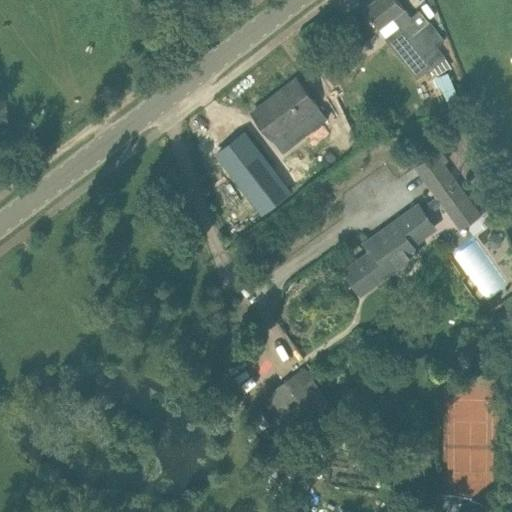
[(404,8),(405,7),(402,4),(399,0),(374,0),(364,8),(387,37),(400,27),(432,66),(445,58),(430,38),(438,32),(420,10),(411,16),(404,8)]
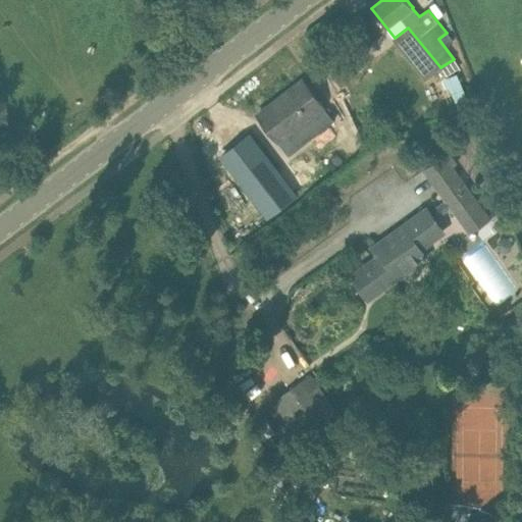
[(459,108),(470,104),(457,74),(447,79),(459,108)]
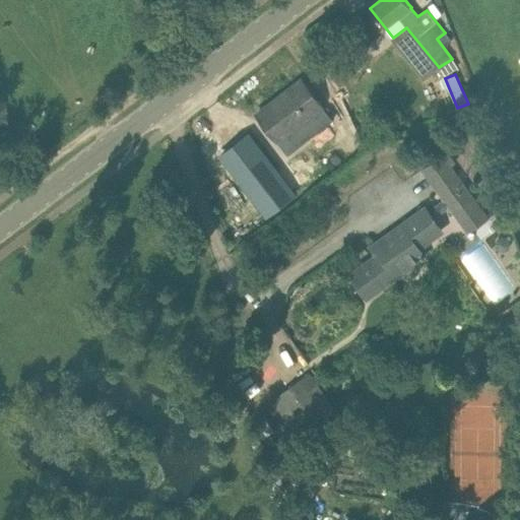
[(277,98),(257,114),(287,154),(303,143),(293,130),(323,107),(302,79),(284,92),(285,94),(278,100),(277,98)]
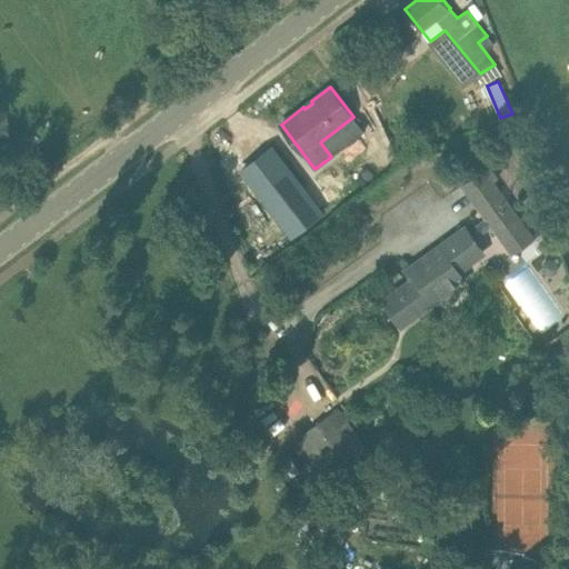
[(272,146),(241,170),(291,236),(322,211),(272,146)]
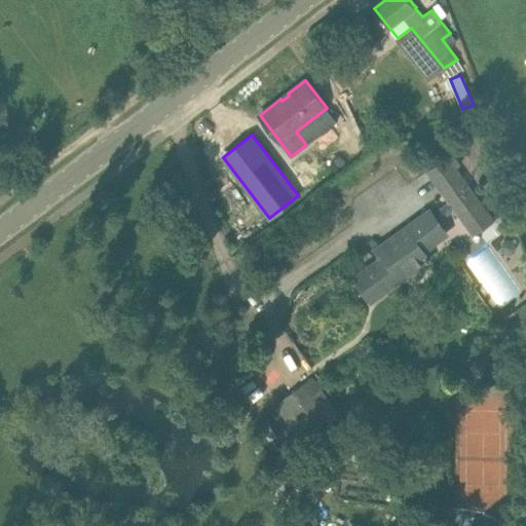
[(454,211),(474,236),(496,220),(448,155),(425,172),(448,201),(454,211)]
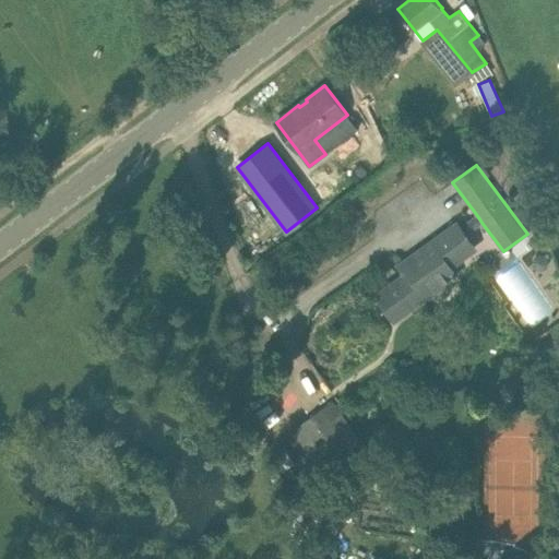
[(461,225),(458,219),(396,264),(402,273),(372,295),(394,324),(461,275),(454,266),(478,249),(467,235),(483,224),(476,214),(461,225)]
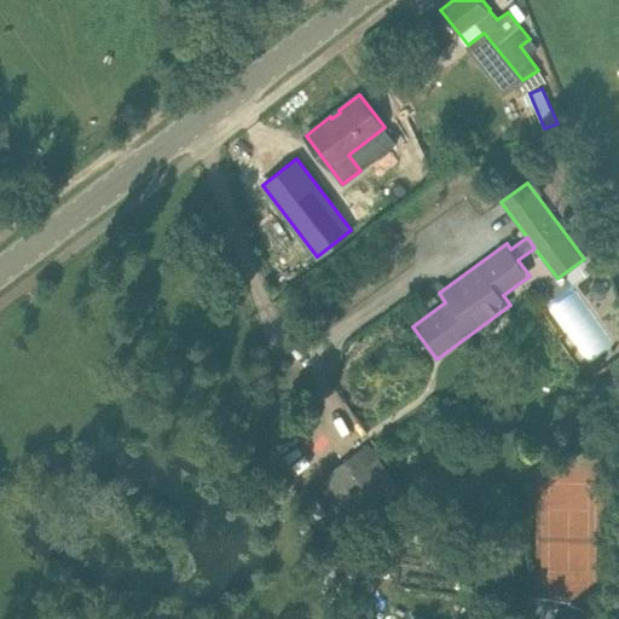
[(550,301),(568,342),(597,329),(579,289),(550,301)]
